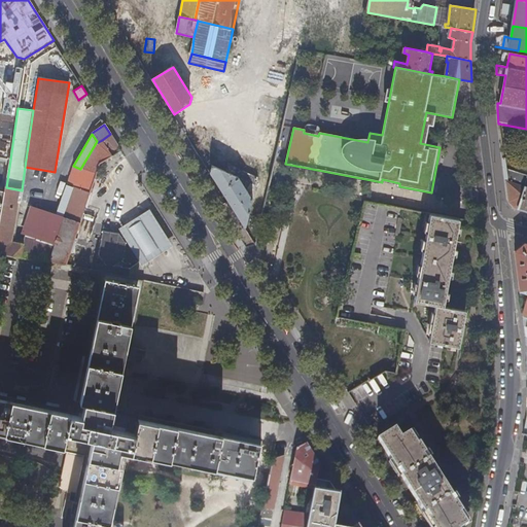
[(121,150),(110,134),(102,140),(112,156),(121,150)]
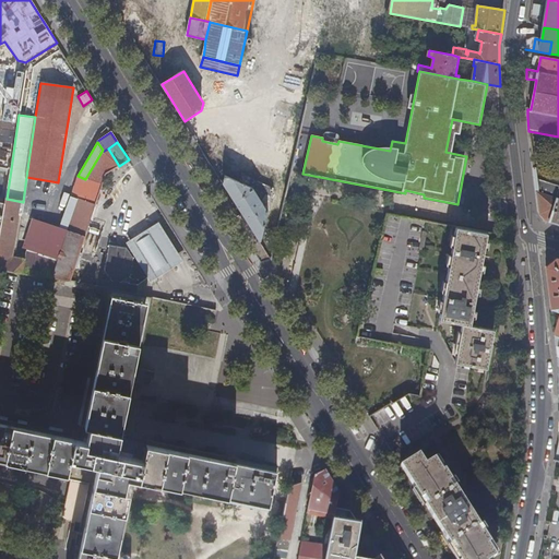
[(103,185),(106,174),(119,166),(108,149),(104,151),(103,150),(85,179),(103,185)]
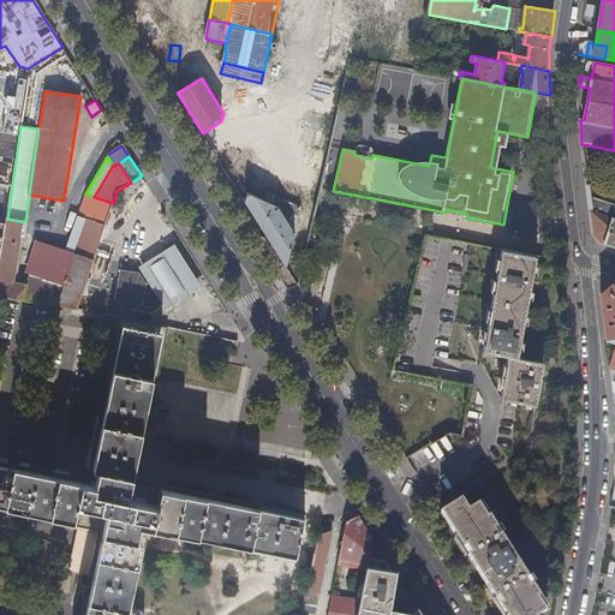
[(614,218),(613,218),(614,209),(614,204),(602,199),(603,191),(603,186),(602,185),(599,183),(596,180),(592,180),(589,180),(586,180),(593,236),(599,243),(614,248),(614,218)]
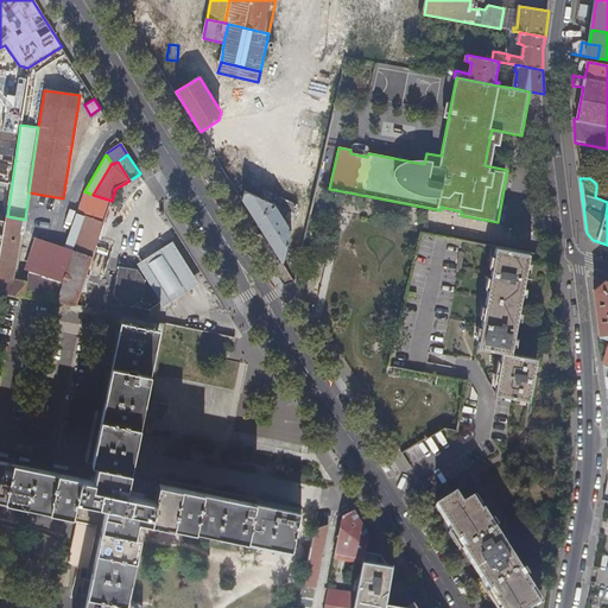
[(93,195),(84,191),(76,213),(84,216),(105,222),(112,201),(93,195)]
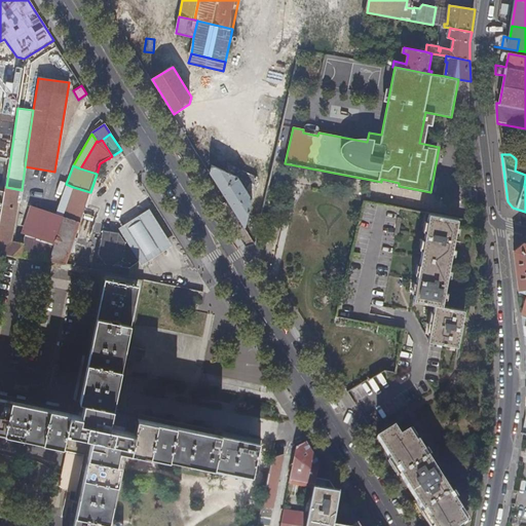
[(210,174),(246,228),(253,200),(237,178),(213,165),(210,174)]
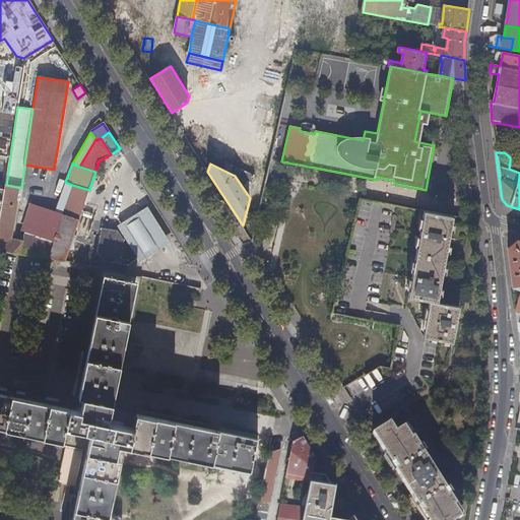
[(72,185),(65,182),(55,212),(62,214),(72,185)]
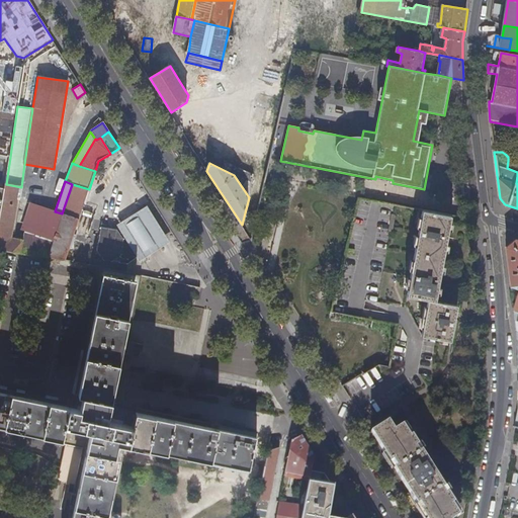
[(21,187),(6,184),(5,189),(0,216),(0,249),(20,253),(22,240),(13,238),(21,187)]
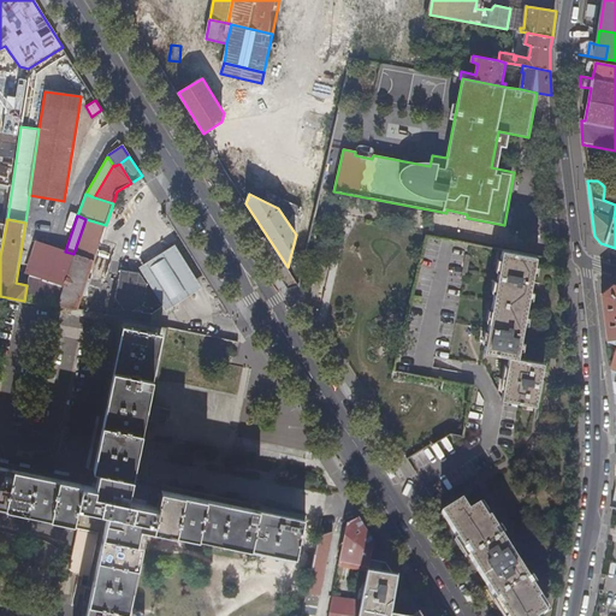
[(106,225),(86,219),(73,254),(75,254),(93,261),(106,225)]
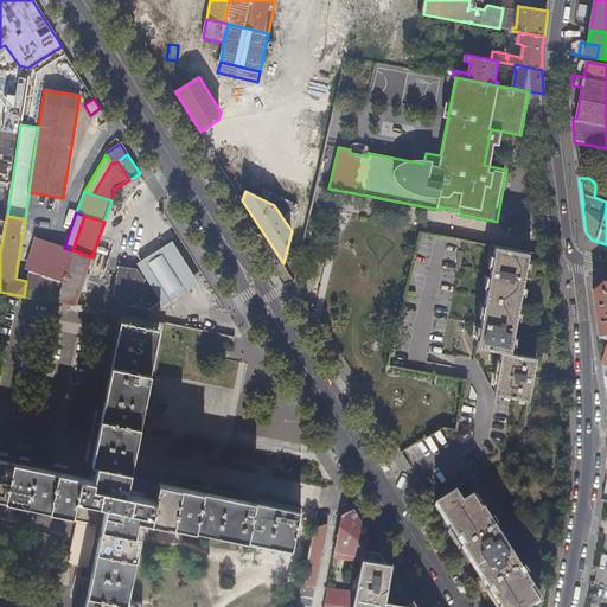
[(63,282),(74,250),(72,250),(64,248),(34,237),(25,269),(63,282)]
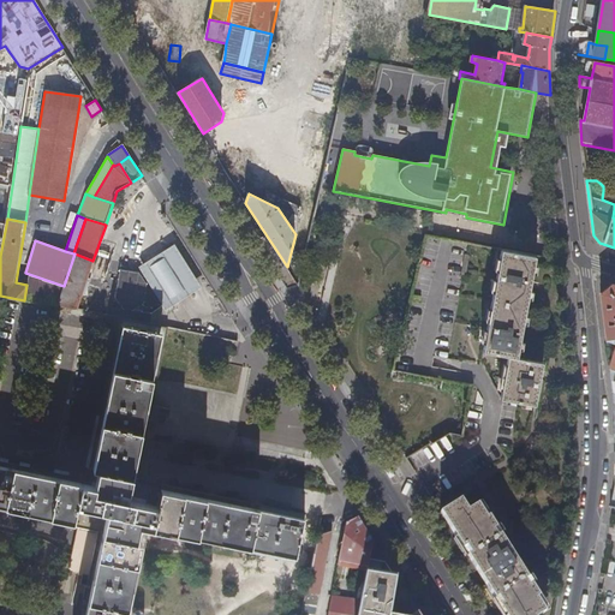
[(142,266),(147,275),(162,297),(161,305),(166,311),(202,287),(173,245),(142,266)]
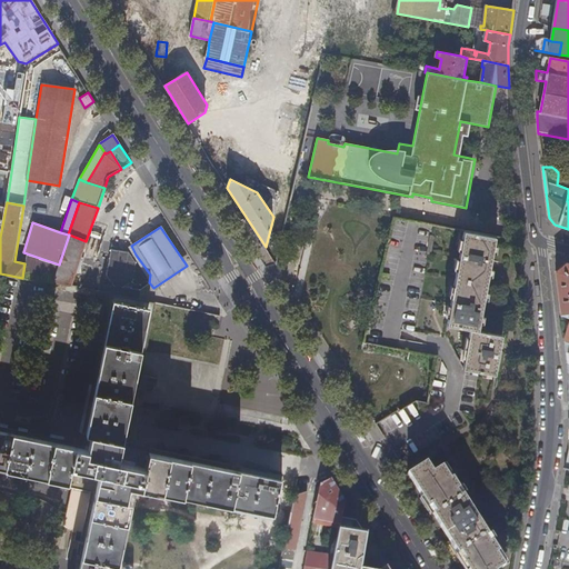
[(498,237),(467,231),(450,326),(470,329),(480,331),(498,237)]
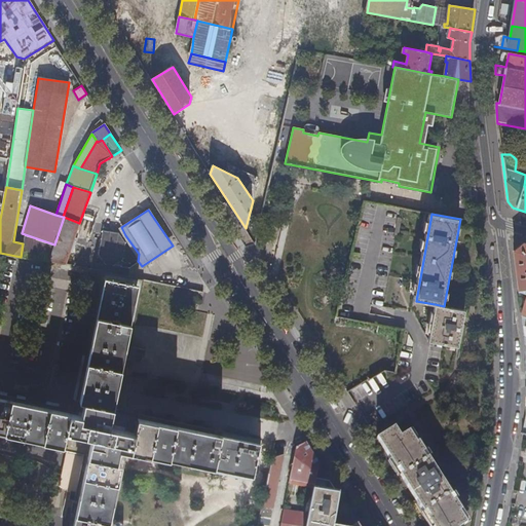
[(79,223),(64,217),(54,245),(49,260),(66,265),(79,223)]
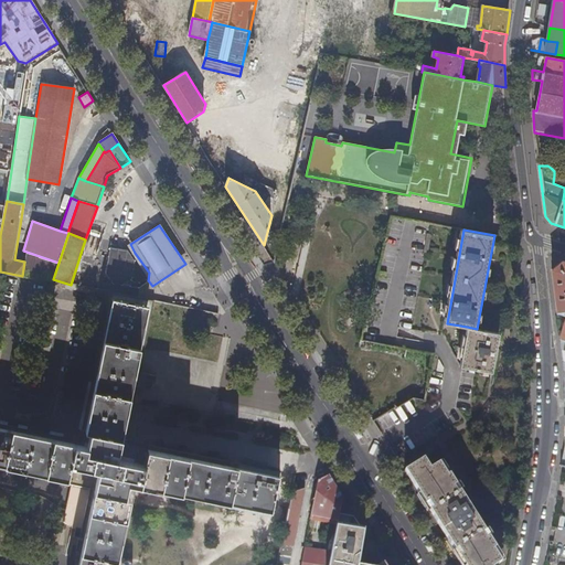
[(110,248),(107,274),(114,284),(123,285),(128,281),(131,286),(139,287),(148,280),(149,273),(135,253),(131,256),(128,252),(110,248)]
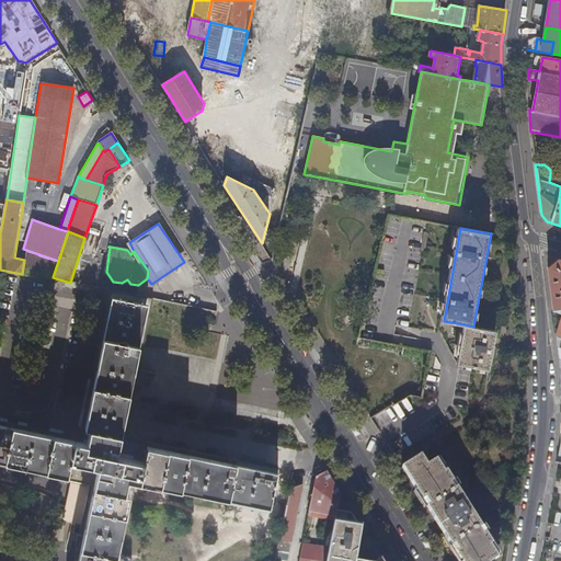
[(553,311),(560,313),(560,260),(559,260),(548,267),(553,311)]
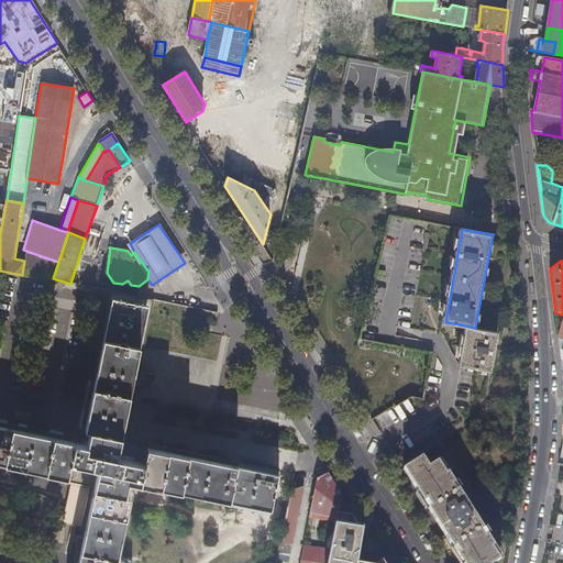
[(0,467),(90,486),(74,562),(119,562),(136,486),(273,514),(280,470),(125,438),(154,299),(110,290),(79,438),(0,421),(0,467)]
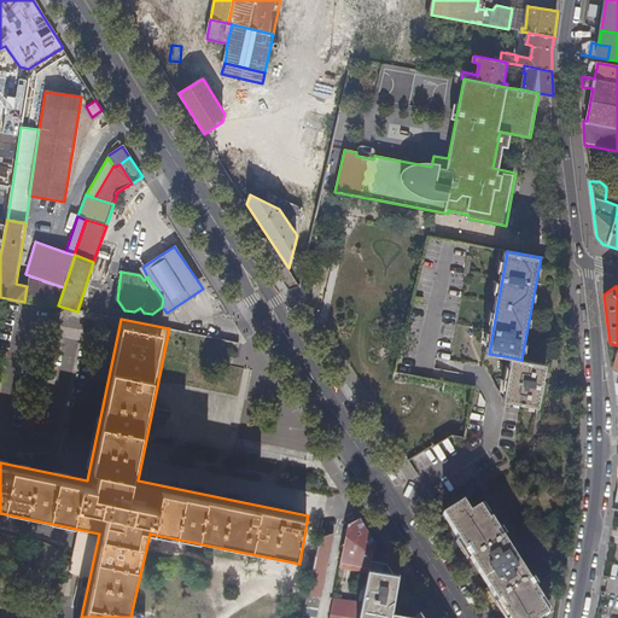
[(511,357),(503,400),(522,403),(540,407),(547,365),(522,360),(511,357)]
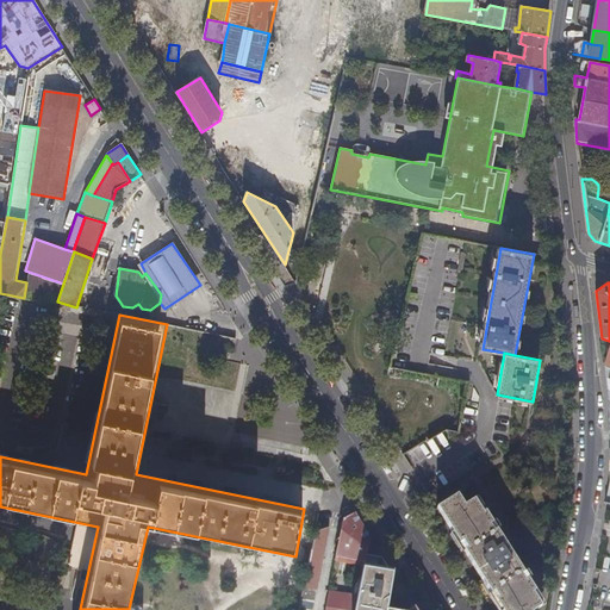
[(459,496),(439,509),(460,545),(464,542),(468,549),(465,552),(492,595),(496,592),(499,599),(496,602),(500,609),(537,609),(543,608),(535,593),(536,592),(530,580),(527,583),(522,576),(526,574),(498,531),(496,533),(491,526),(495,524),(487,512),(484,515),(475,500),(466,506),(459,496)]
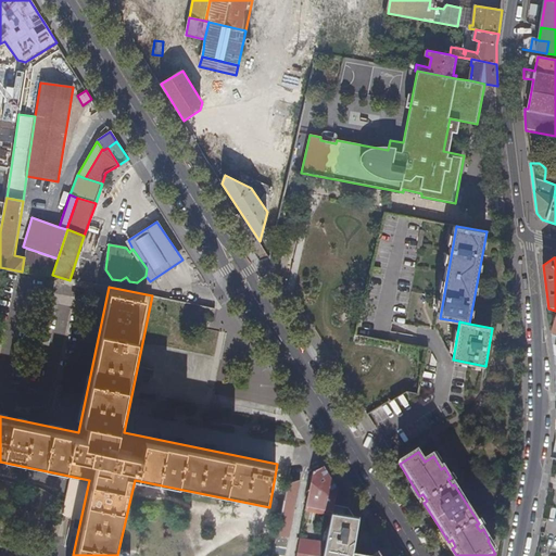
[(314,474),(313,477),(307,509),(332,515),(338,490),(324,468),(314,474)]
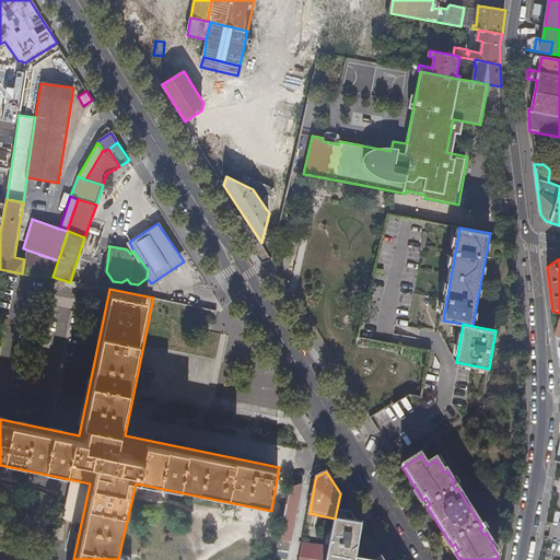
[(278,549),(290,551),(303,483),(291,487),(278,549)]
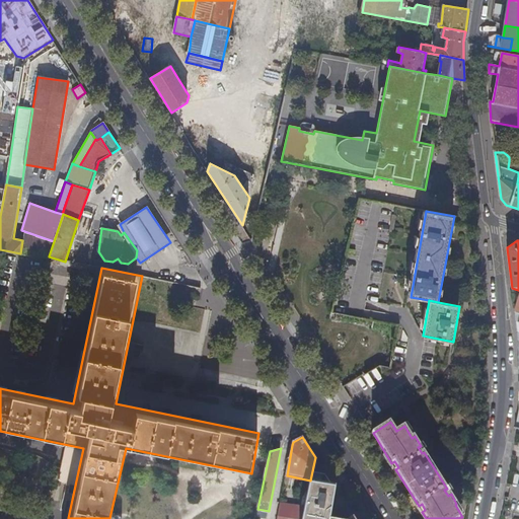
[(305,508),(303,518),(329,518),(335,490),(334,487),(323,485),(325,474),(313,471),(306,508),(305,508)]
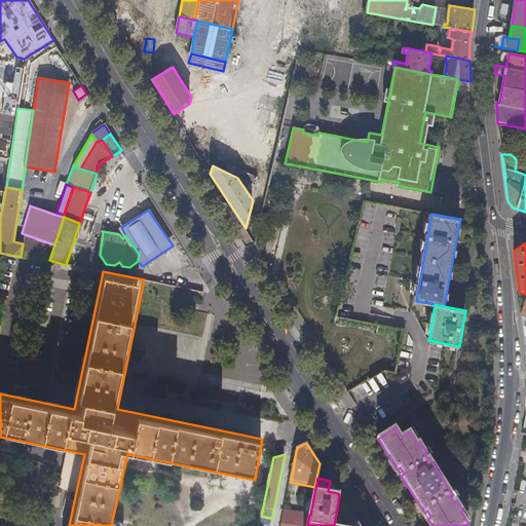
[(285,511),(282,525),(306,525),(309,516),(285,511)]
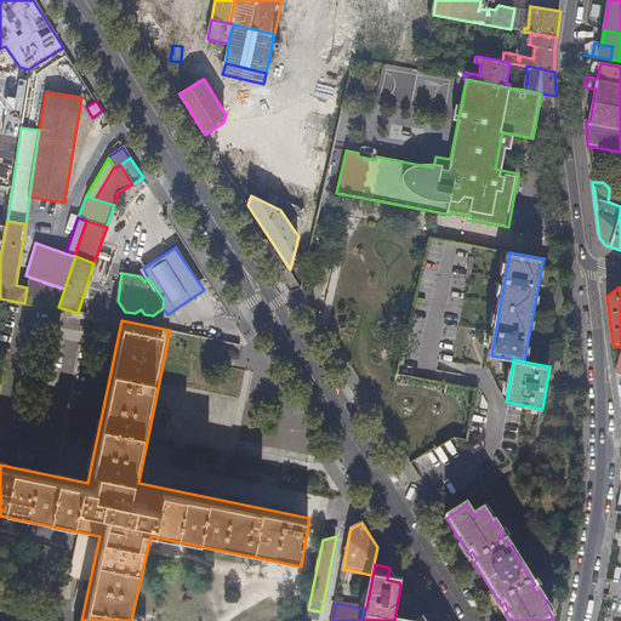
[(319,620),(322,611),(308,609),(306,620),(319,620)]
